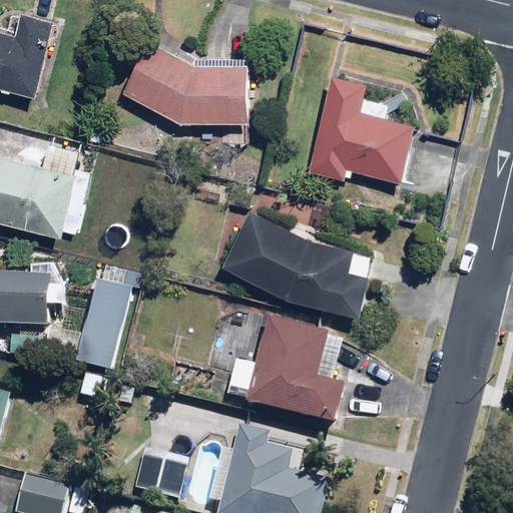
[(0,90),(35,99),(54,22),(15,12),(10,33),(0,30),(0,90)]
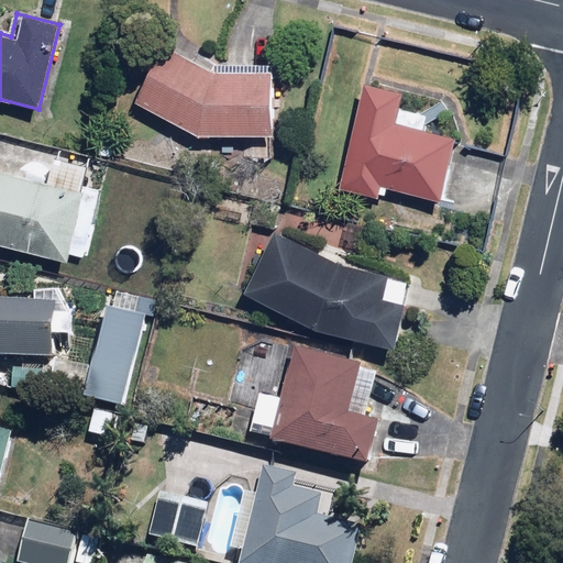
[(274,65),(222,66),(190,48),(185,56),(167,46),(138,102),(207,141),(209,138),(275,136),(274,65)]
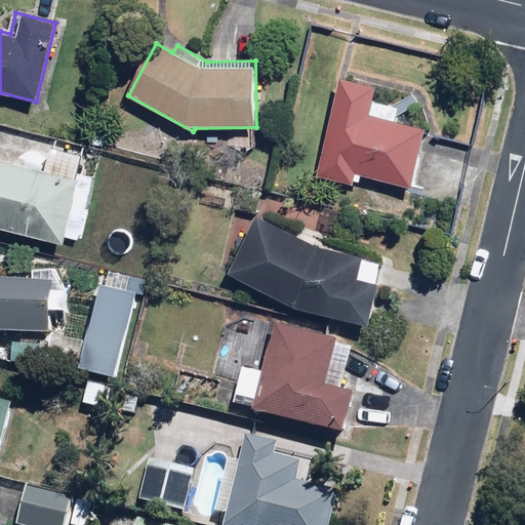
[(375,87),(342,79),(317,176),(354,186),(356,176),(410,191),(426,132),(395,124),(399,109),(371,102),(375,87)]
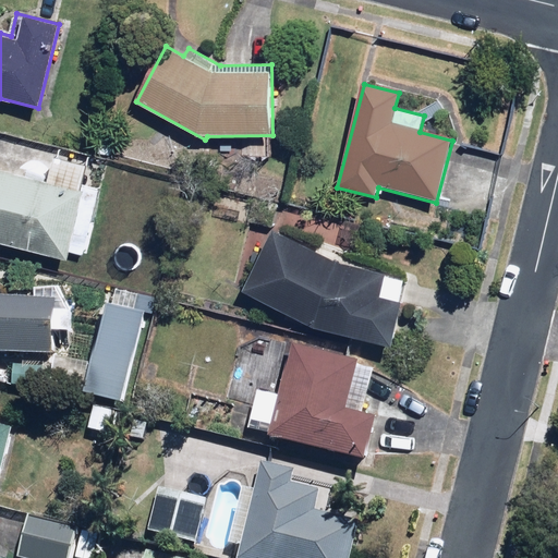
[(0,243),(69,262),(79,222),(96,227),(105,191),(65,181),(64,186),(0,169),(0,243)]
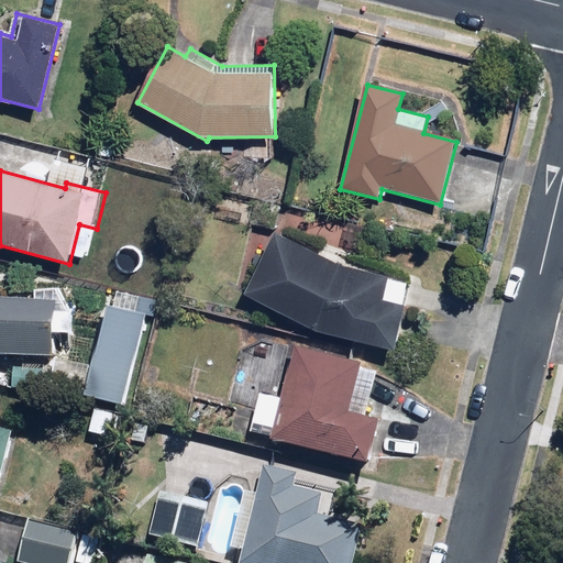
[(350,263),(277,230),(245,299),(318,332),(397,353),(416,282),(349,264),(350,263)]
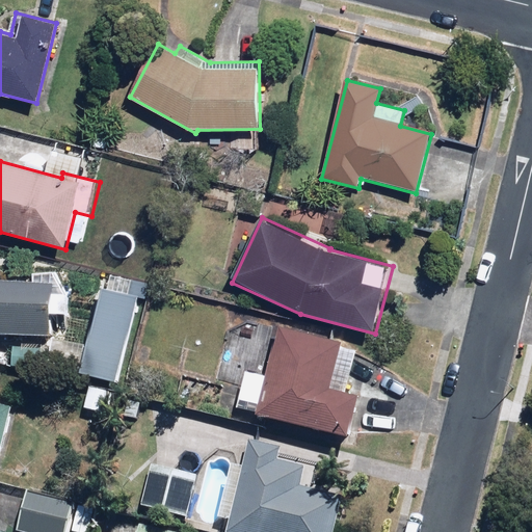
[(116,390),(140,297),(150,300),(154,284),(106,271),(86,348),(67,343),(58,374),(116,390)]
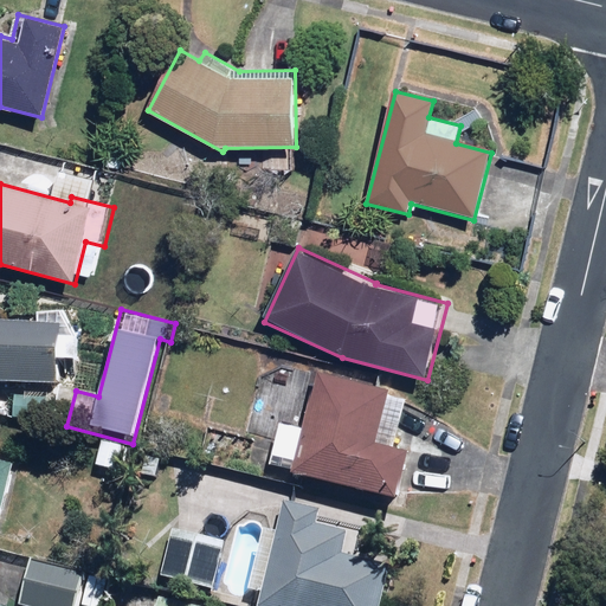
[(78,324),(0,318),(0,387),(73,393),(78,324)]
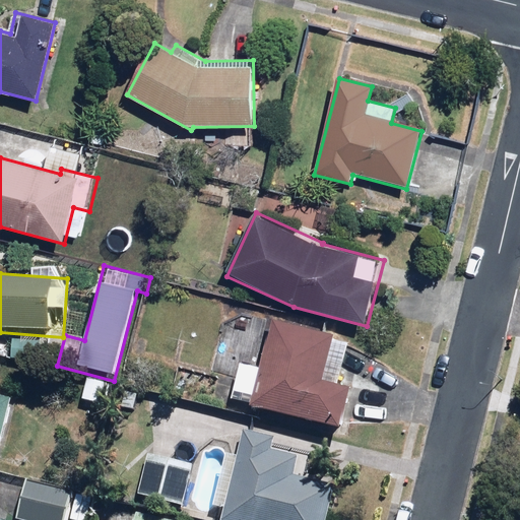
[(231,404),(256,411),(341,435),(353,390),(336,386),(346,348),(331,344),(334,335),(274,319),(259,374),(241,369),(231,404)]
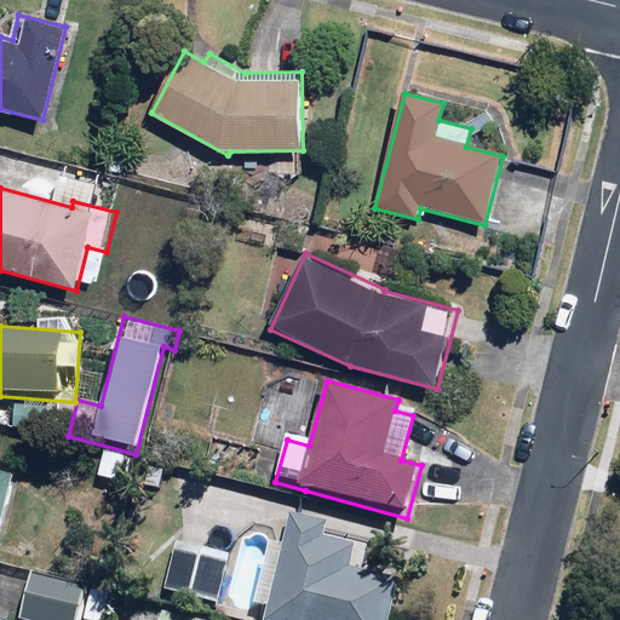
[(44,409),(9,405),(6,430),(40,434),(44,409)]
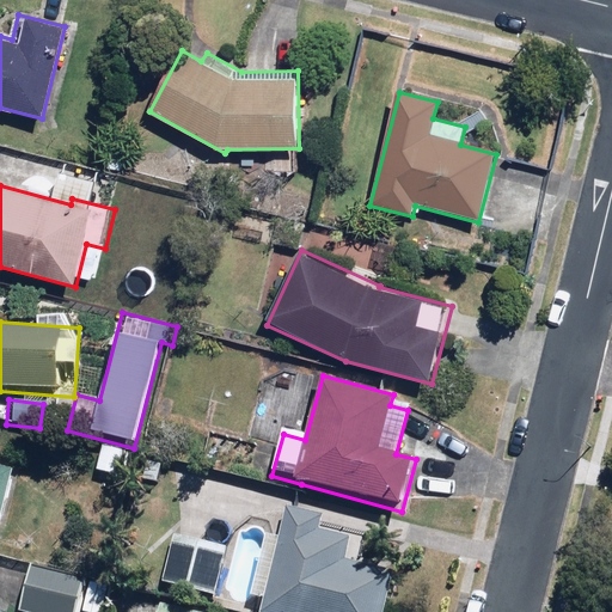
[(0,534),(14,475),(0,471),(0,534)]
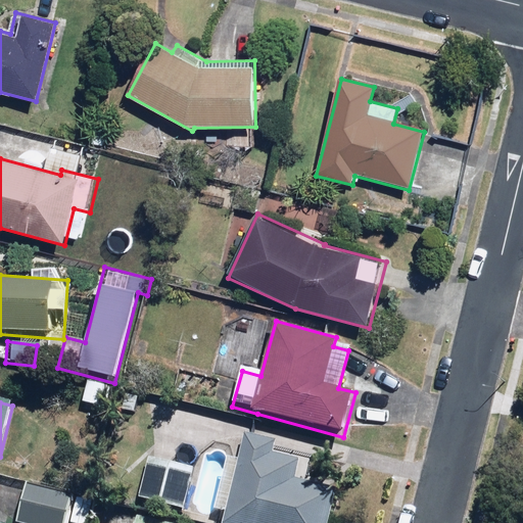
[(246,439),(241,462),(230,459),(218,512),(228,515),(226,522),(330,522),(336,496),(295,486),(300,467),(274,461),(278,446),(246,439)]
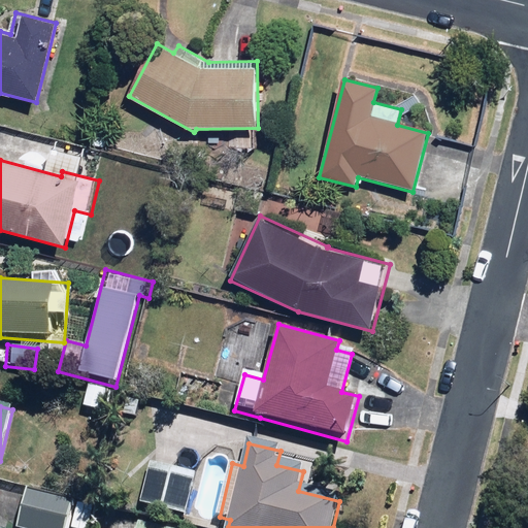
[(187,516),(196,470),(150,461),(140,505),(187,516)]
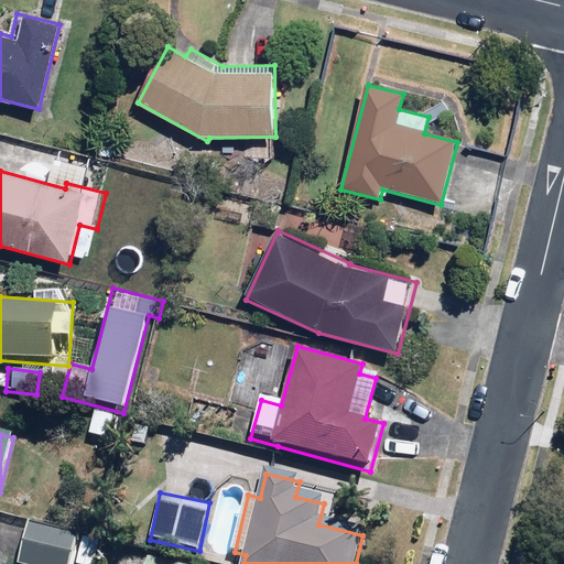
[(96,563),(101,543),(79,538),(29,525),(19,563),(96,563)]
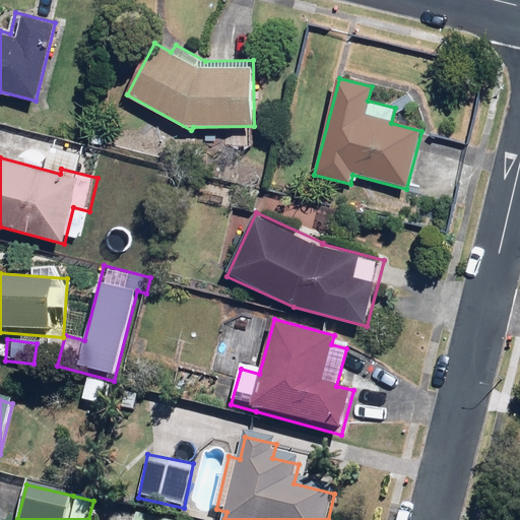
[(161,519),(109,507),(105,519),(161,519)]
